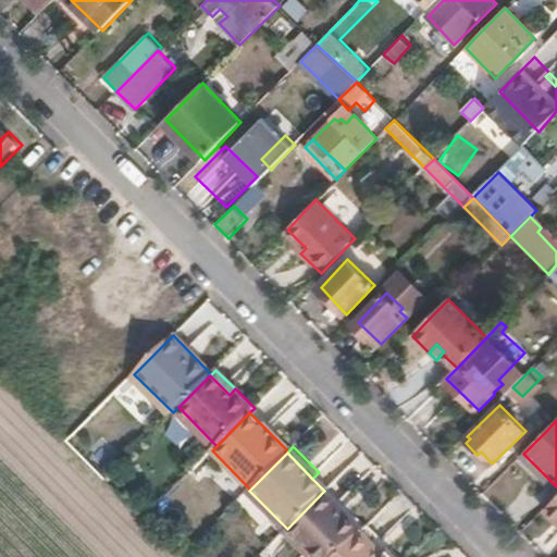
[(368,524),(330,486),(324,491),(363,529),(368,524)]
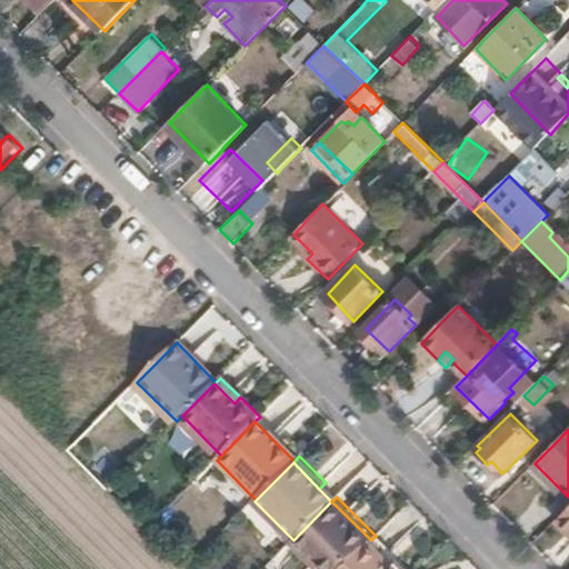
[(371,540),(331,501),(293,540),(322,568),(342,568),(368,543),(371,540)]
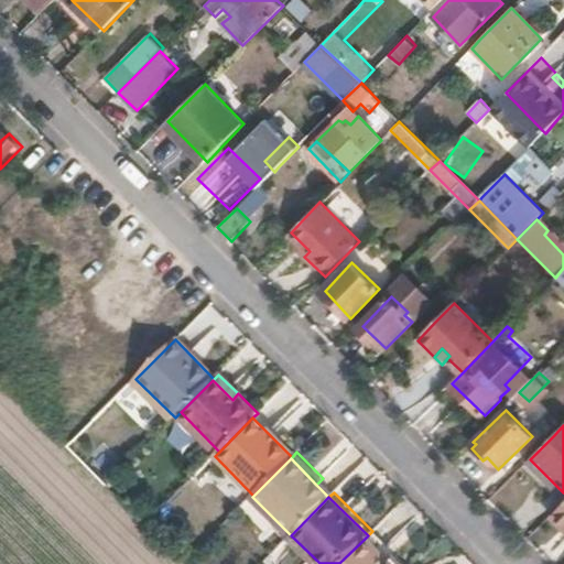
[(563,527),(551,514),(528,538),(554,563),(563,563),(563,501),(557,509),(563,514),(563,527)]
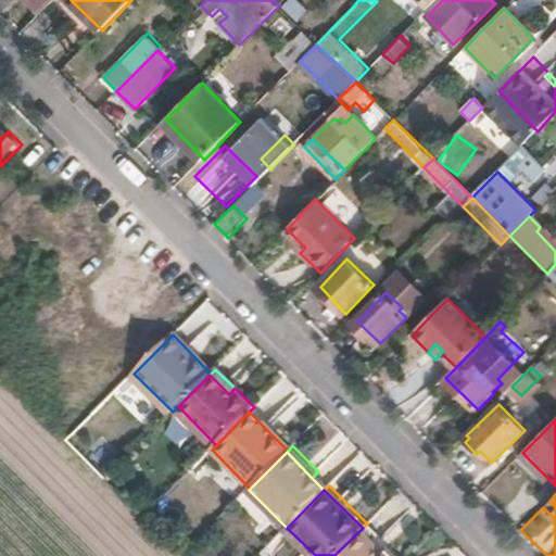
[(396,555),(389,548),(383,555),(359,531),(335,555),(396,555)]
